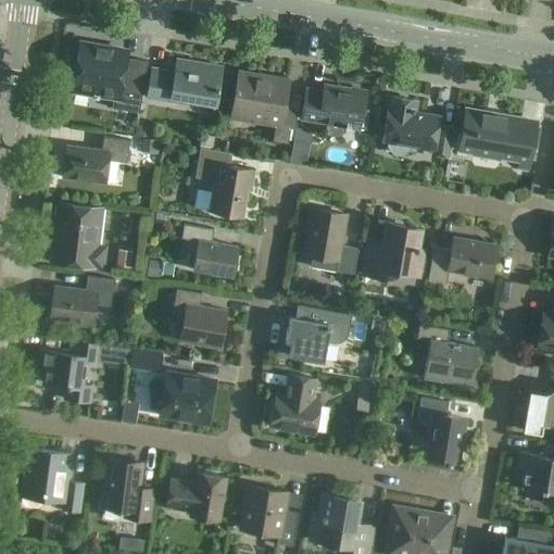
[(114,110),(140,115),(150,63),(127,60),(128,52),(83,45),(74,91),(93,95),(93,98),(99,98),(99,96),(115,99),(114,110)]
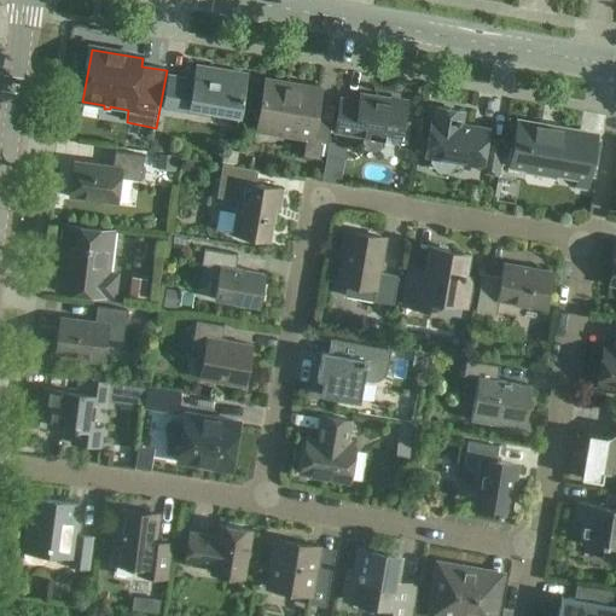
[(172,79),(172,77),(170,77),(164,109),(209,117),(210,112),(242,117),(249,77),(198,68),(196,82),(172,79)]
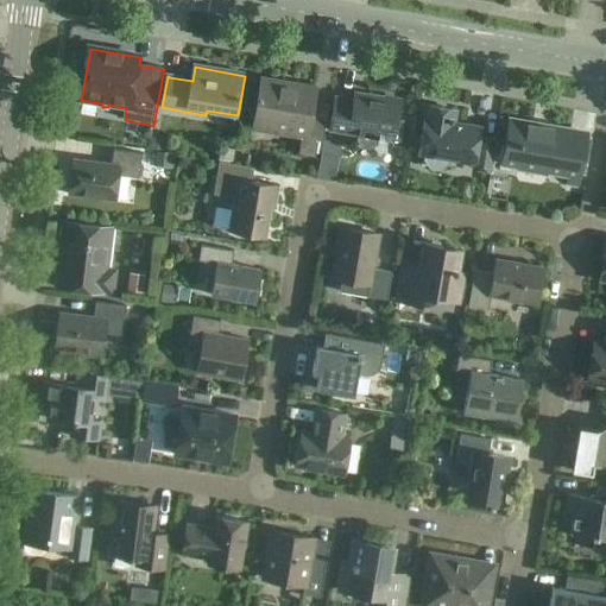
[(263,79),(254,131),(303,139),(300,156),(317,159),(320,143),(324,144),(330,108),(315,106),(317,88),(263,79)]
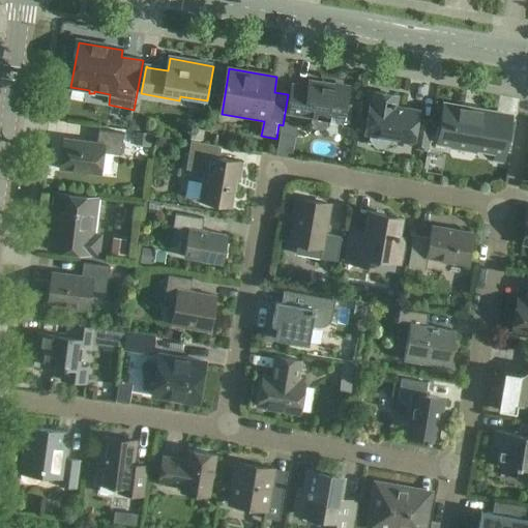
[(336,86),(336,87),(315,83),(311,86),(310,89),(293,86),(289,115),(313,119),(313,124),(315,128),(320,130),(325,130),(329,127),(330,122),(350,125),(353,107),(347,106),(350,89),(336,86)]
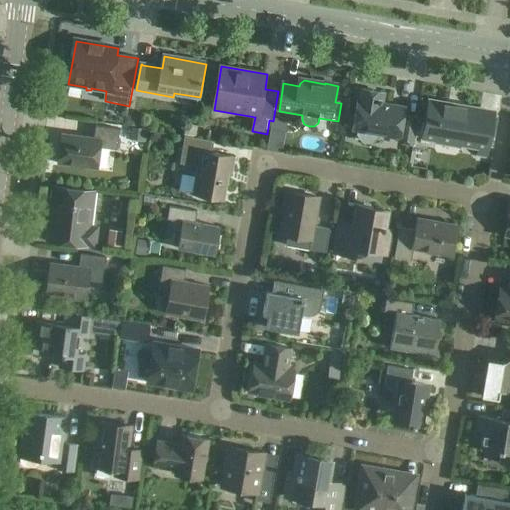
[(401,139),(400,144),(414,146),(418,120),(405,118),(406,109),(383,105),(385,94),(363,91),(361,101),(359,101),(354,131),(358,132),(357,137),(362,144),(372,145),(379,140),(379,135),(401,139)]
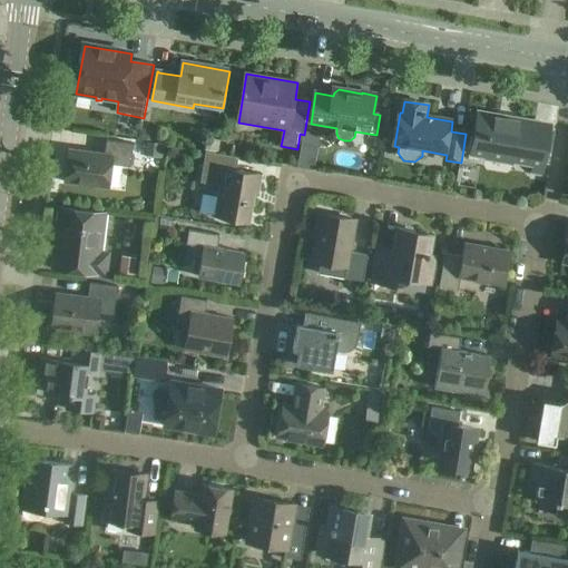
[(513,164),(515,160),(536,164),(534,175),(542,176),(550,133),(536,130),(537,124),(517,120),(517,121),(499,118),(499,117),(479,114),(472,154),(488,156),(488,159),(513,164)]
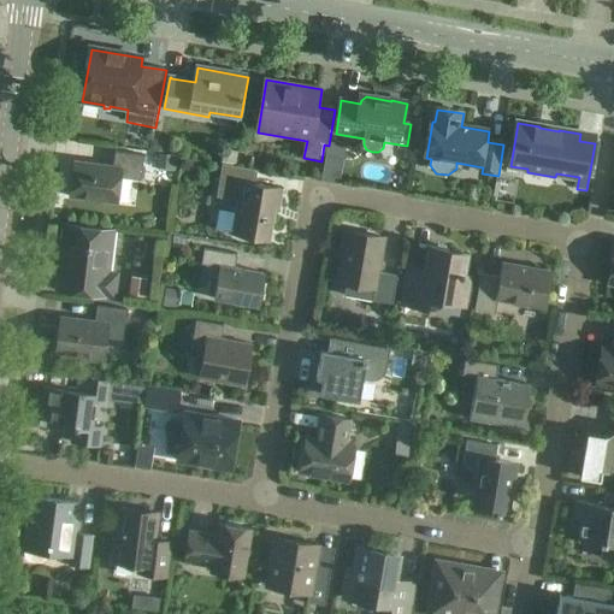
[(122,179),(142,182),(146,157),(117,153),(114,167),(75,163),(71,199),(118,205),(122,179)]
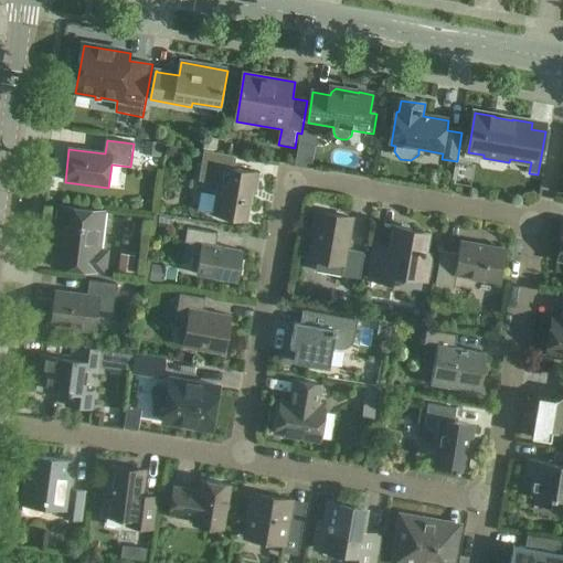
[(261,174),(235,170),(237,157),(205,151),(200,182),(220,186),(214,215),(248,222),(253,191),(257,191),(261,174)]
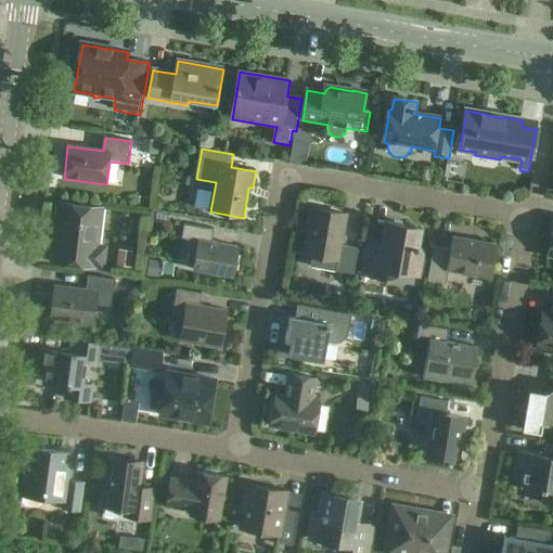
[(59,221),(55,247),(76,249),(74,267),(95,269),(95,268),(104,269),(106,248),(99,247),(99,244),(102,242),(103,233),(101,230),(101,227),(104,224),(105,216),(103,213),(103,209),(61,203),(60,207),(58,209),(56,218),(59,221)]
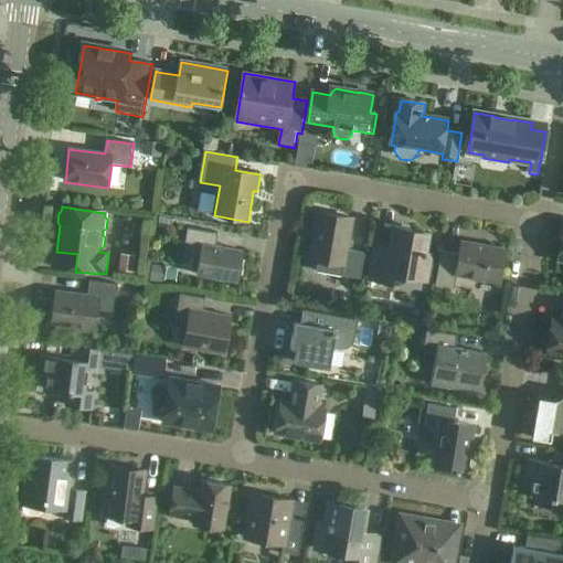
[(361,280),(365,254),(348,252),(353,220),(319,213),(311,261),(318,262),(316,273),(361,280)]
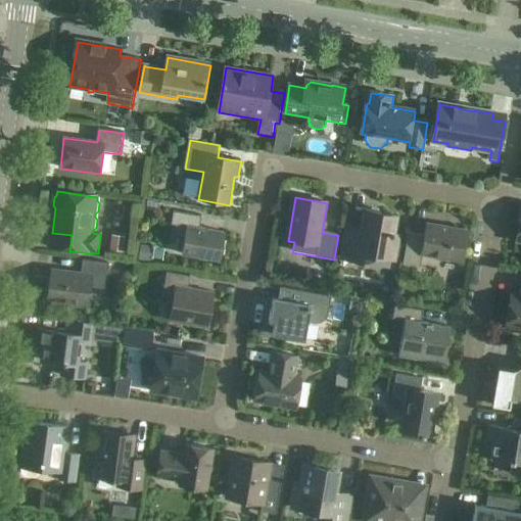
[(395,235),(398,218),(382,216),(382,212),(365,209),(362,228),(348,226),(342,259),(370,265),(374,262),(375,257),(396,262),(400,236),(395,235)]
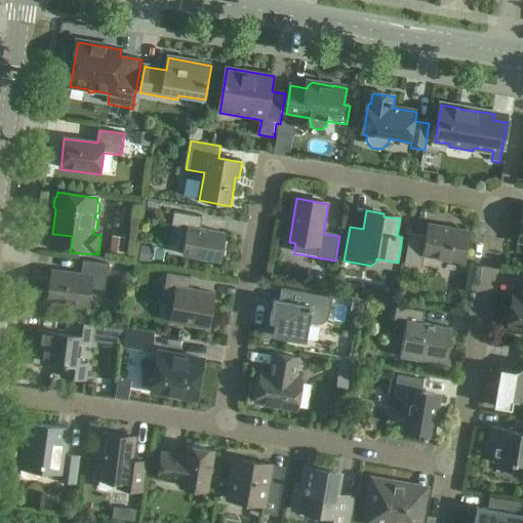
[(173,227),(189,229),(185,256),(220,263),(226,234),(201,230),(203,217),(175,213),(173,227)]
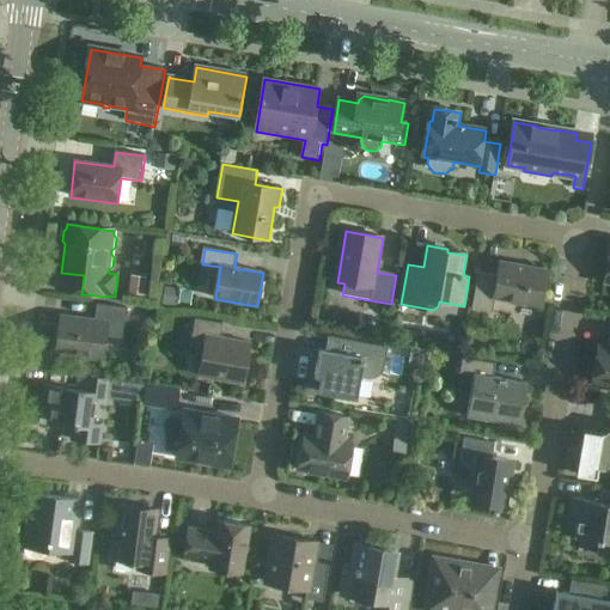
[(480,274),(473,309),(493,312),(495,299),(542,306),(548,272),(500,263),(498,278),(480,274)]
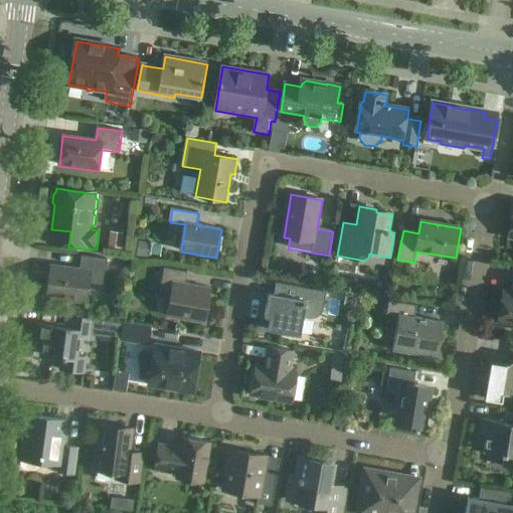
[(47,298),(88,303),(90,284),(104,286),(108,260),(82,257),(80,271),(51,268),(47,298)]
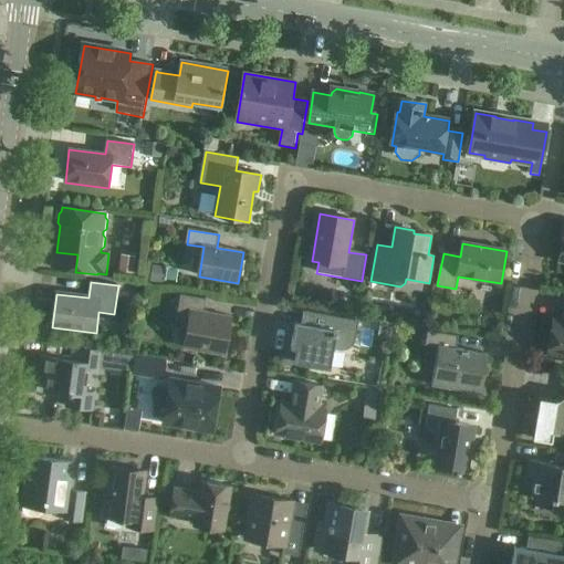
[(207,300),(181,295),(177,320),(189,322),(185,348),(226,356),(232,317),(205,313),(207,300)]
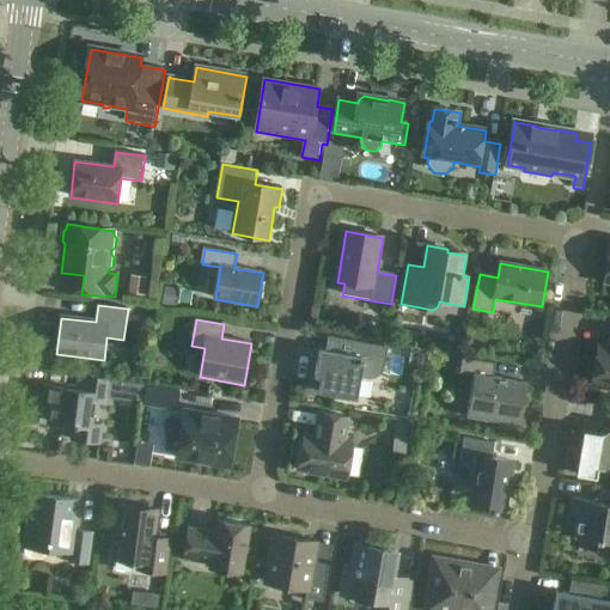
[(389,348),(329,337),(327,353),(321,352),(316,378),(322,379),(319,394),(358,401),(361,378),(371,380),(376,379),(379,377),(383,374),(385,370),(389,348)]
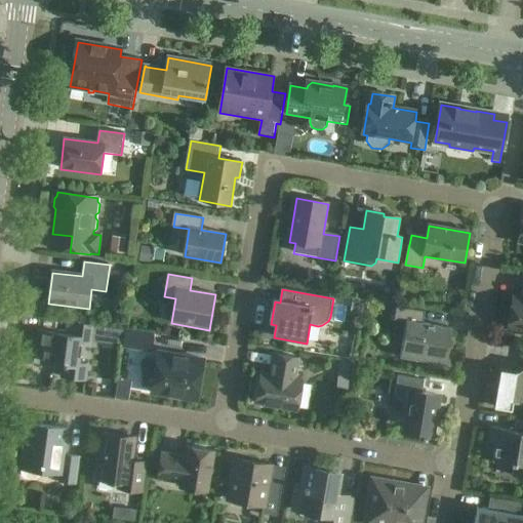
[(522,300),(514,298),(509,330),(522,333),(522,300)]
